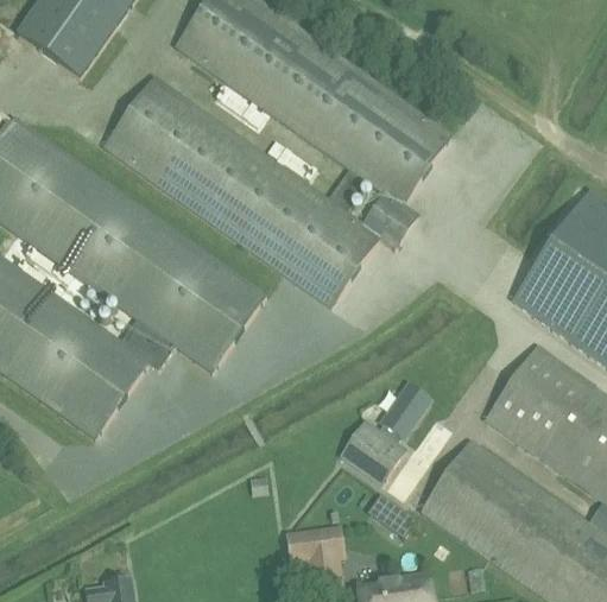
[(78,77),(133,0),(38,0),(16,32),(78,77)]
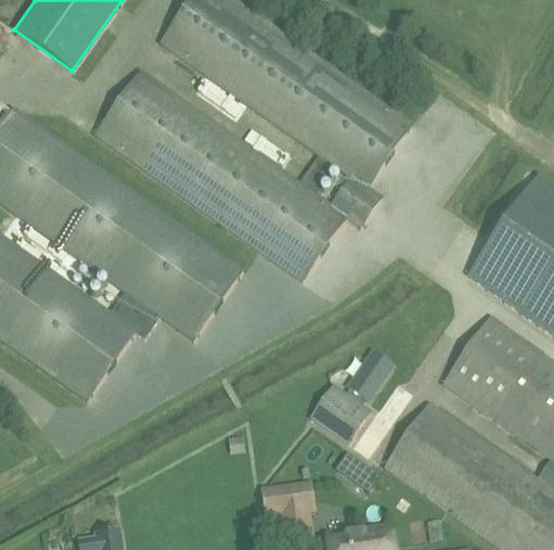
[(97,136),(303,280),(346,218),(360,228),(382,197),(368,188),(412,125),(234,0),(192,0),(162,43),(319,154),(298,182),(142,72),(97,136)]
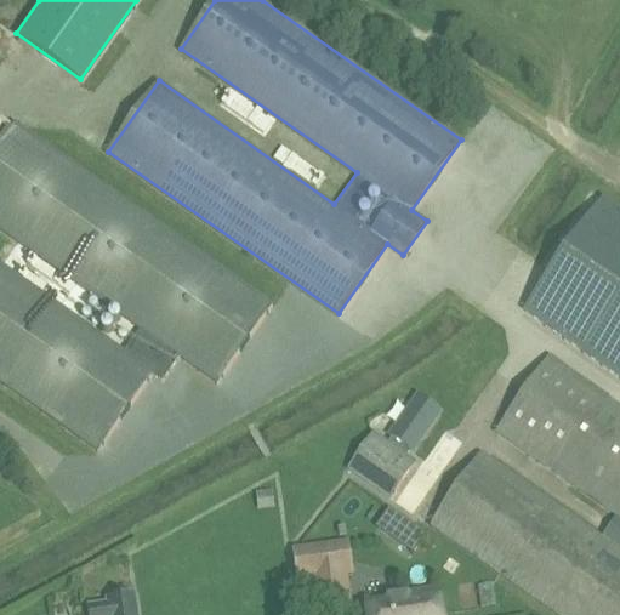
[(12,118),(0,134),(0,228),(136,324),(176,353),(214,379),(269,300),(12,118)]
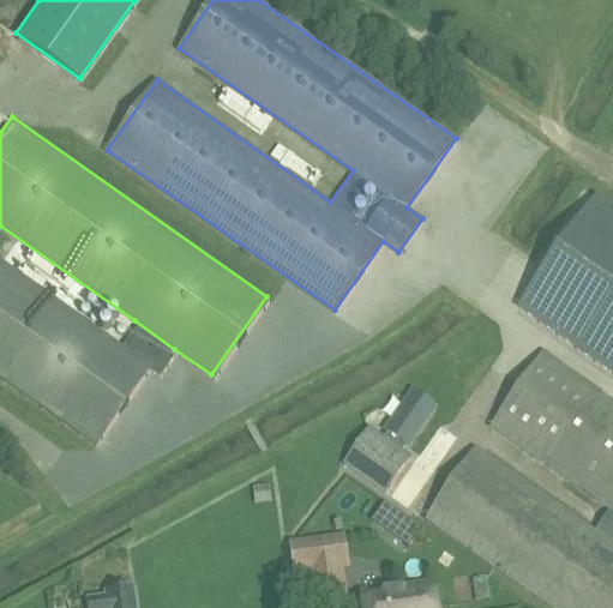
[(612,208),(594,194),(518,304),(612,369),(612,208)]
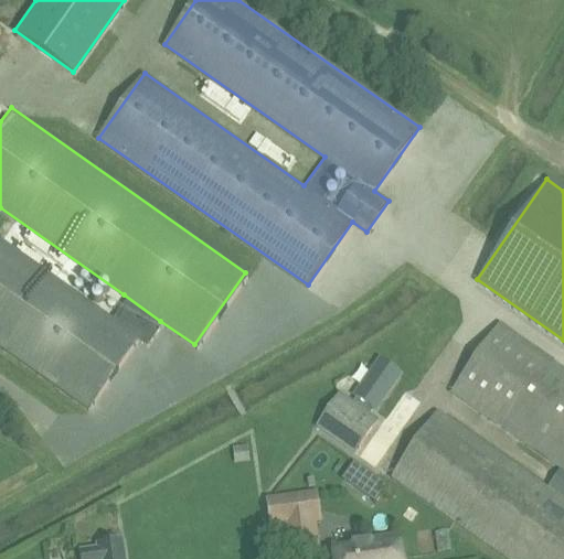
[(112,314),(0,237),(0,345),(86,407),(136,336),(109,318),(112,314)]
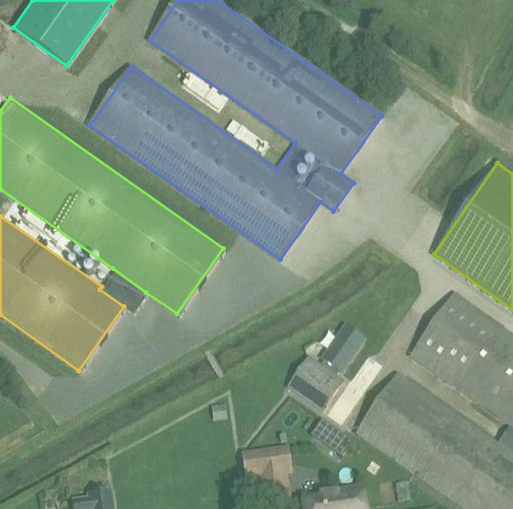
[(112,268),(101,286),(99,289),(123,306),(132,312),(146,292),(112,268)]
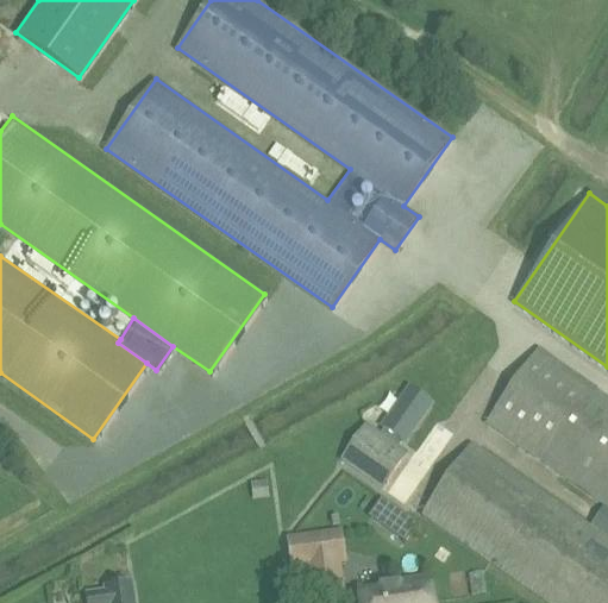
[(487,420),(513,438),(522,425),(551,444),(590,385),(537,347),(487,420)]
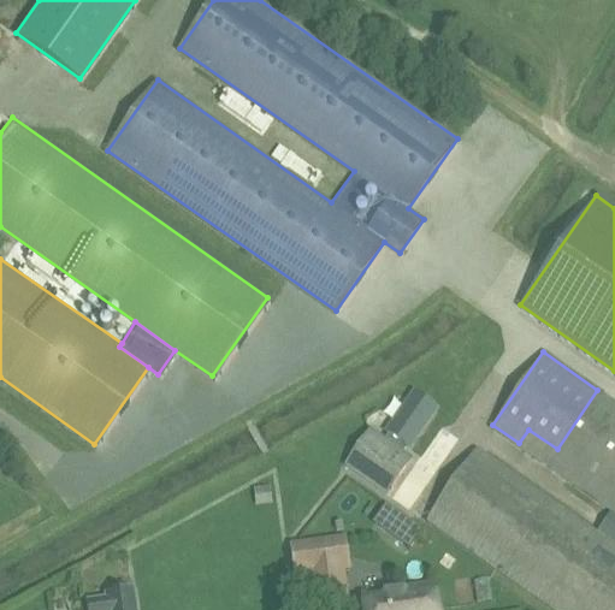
[(614,402),(597,390),(557,449),(548,463),(614,511),(614,402)]
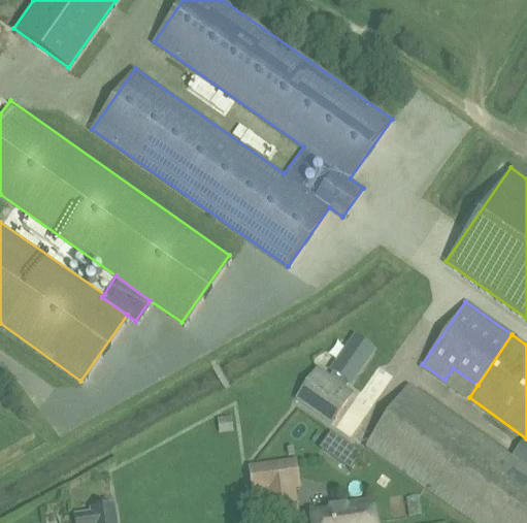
[(349,390),(314,365),(294,394),(329,418),(349,390)]
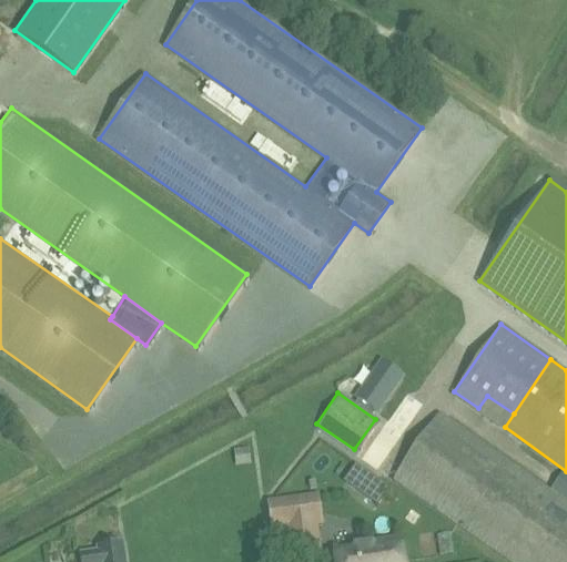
[(515,561),(566,561),(566,500),(437,410),(392,476),(515,561)]
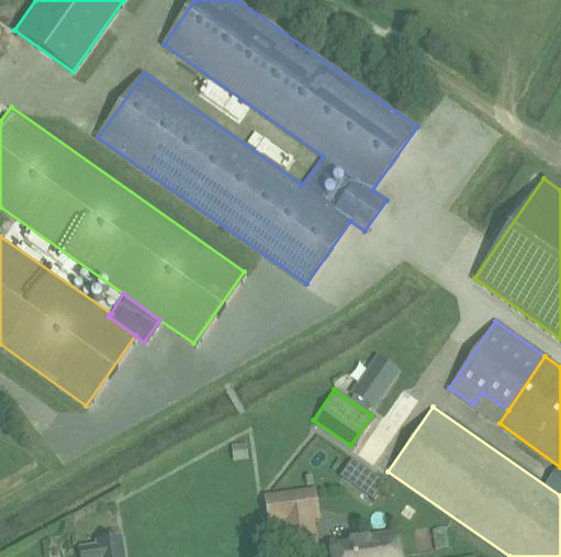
[(355,458),(345,472),(376,494),(385,480),(355,458)]
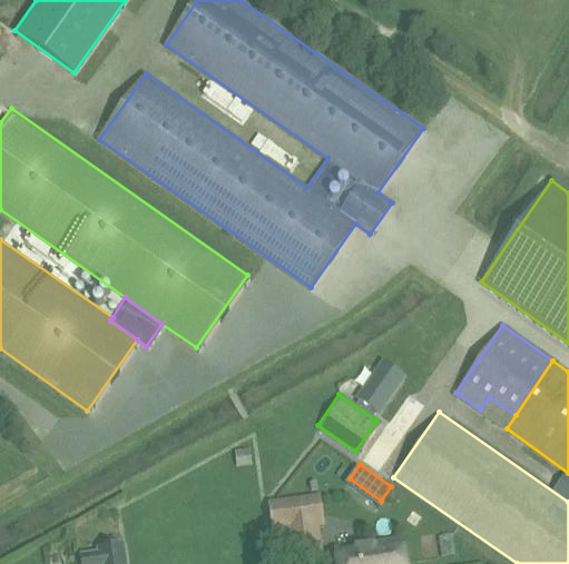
[(317,523),(324,523),(320,493),(268,501),(272,530),(287,527),(292,554),(322,551),(317,523)]
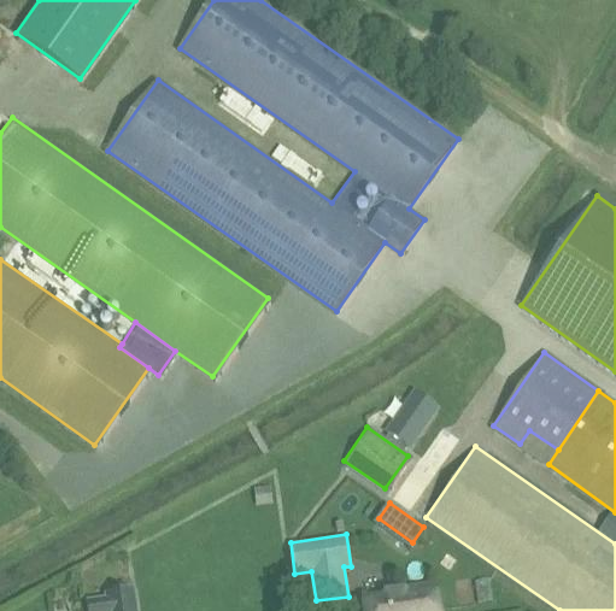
[(439,610),(435,582),(364,593),(367,610),(439,610)]
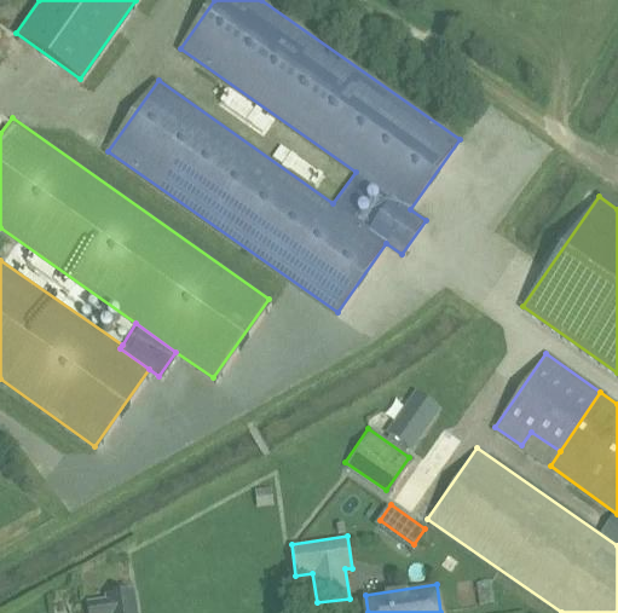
[(107,596),(86,600),(87,612),(136,612),(133,588),(105,591),(107,596)]
